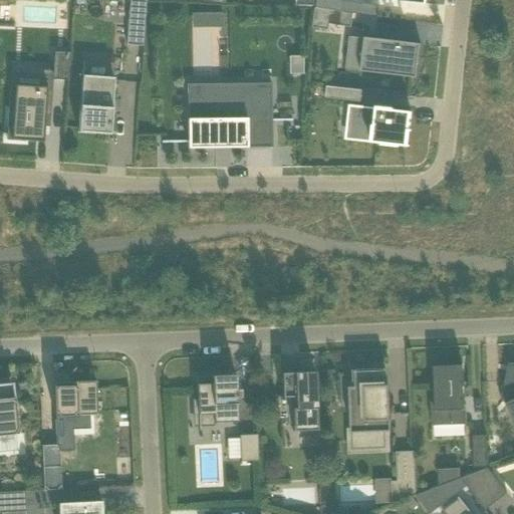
[(293,0),(293,8),(313,9),(313,0),(293,0)]
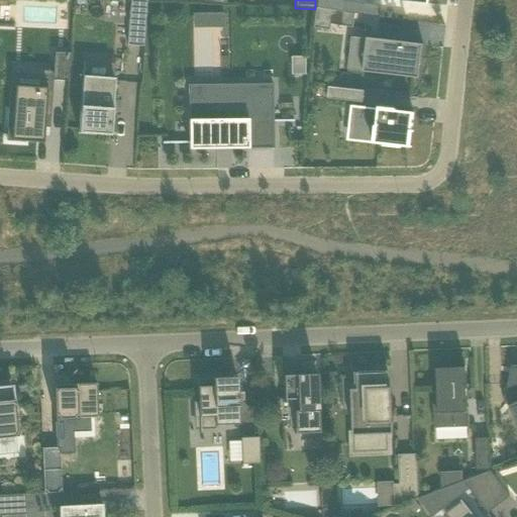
[(328,30),(329,25),(353,27),(355,14),(315,9),(313,28),(328,30)]
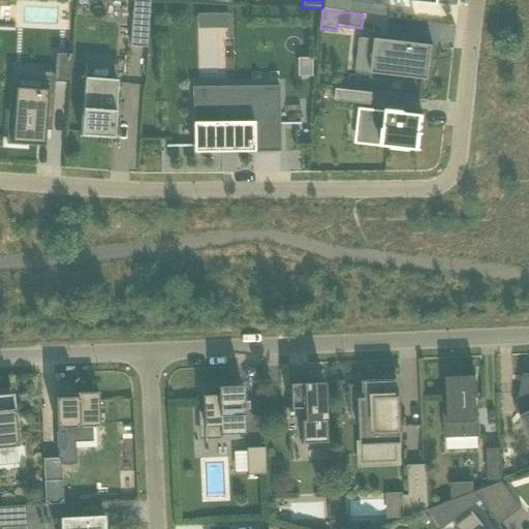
[(130,47),(147,49),(150,13),(133,12),(130,47)]
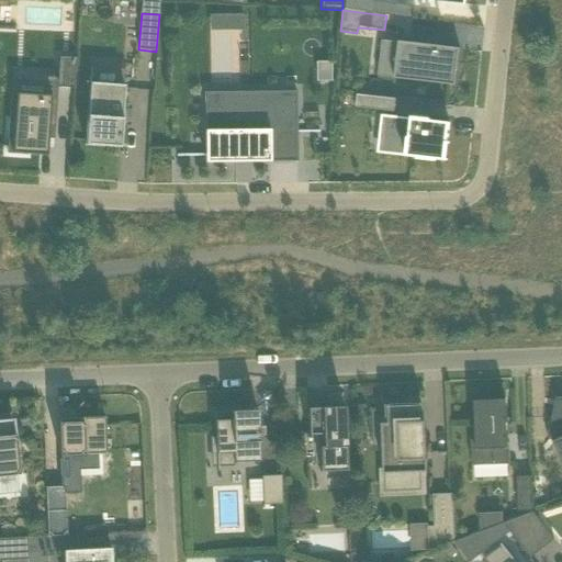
[(243,15),(233,15),(234,31),(243,31),(243,15)]
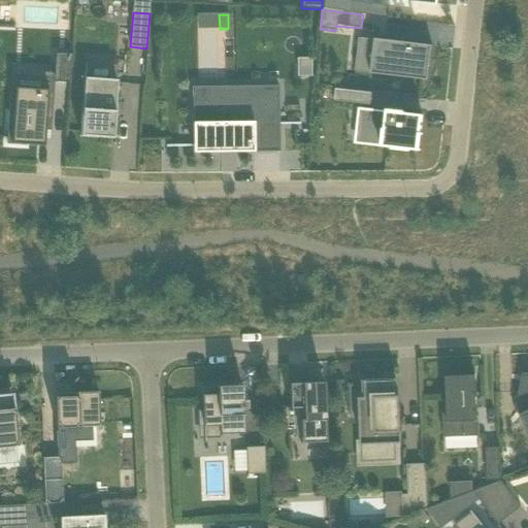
[(432,46),(374,40),(371,74),(428,80),(432,46)]
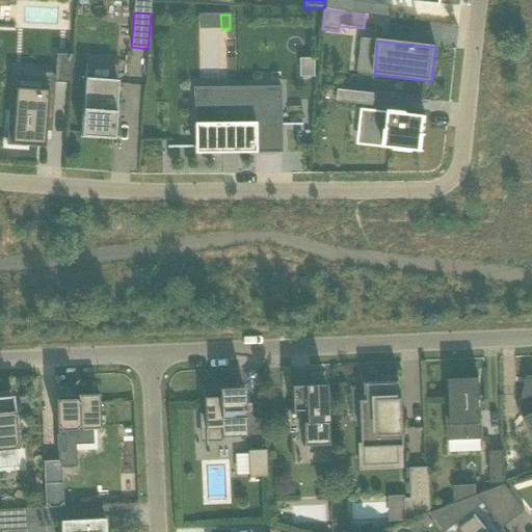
[(72,55),(56,54),(54,83),(70,84),(72,55)]
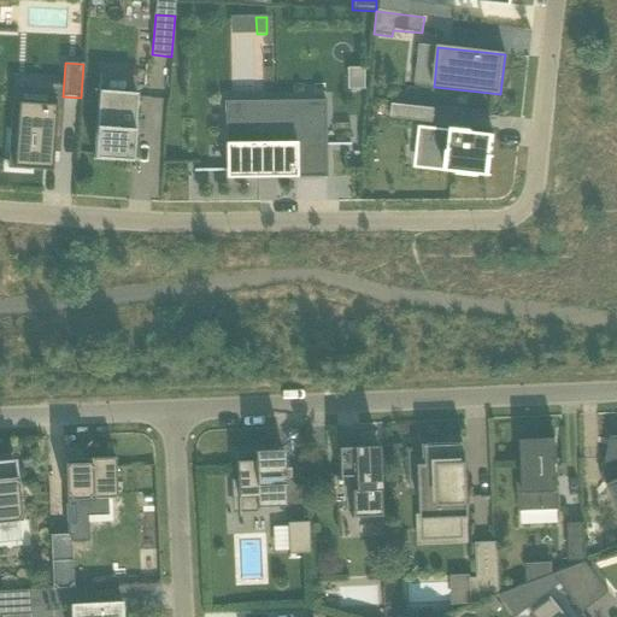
[(347,69),(347,90),(364,89),(364,69),(347,69)]
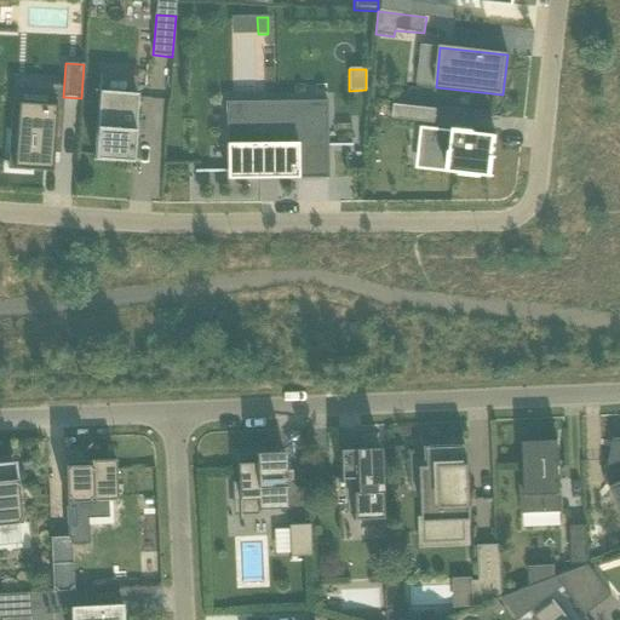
[(133,164),(135,138),(132,138),(133,121),(136,121),(138,97),(104,95),(104,92),(99,92),(95,161),(133,164)]
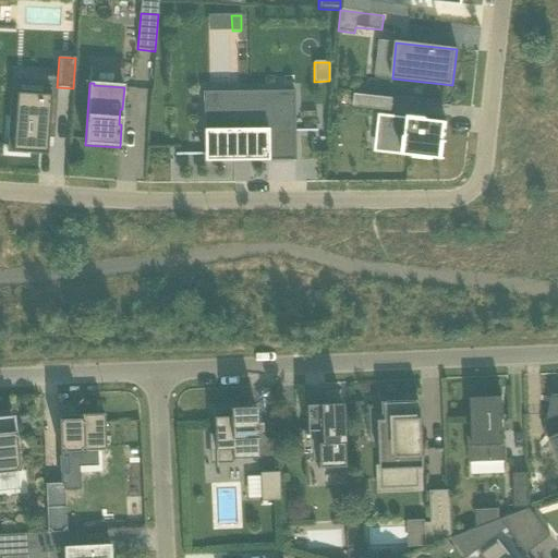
[(53,125),(56,96),(15,93),(14,121),(9,120),(7,152),(47,155),(49,125),(53,125)]
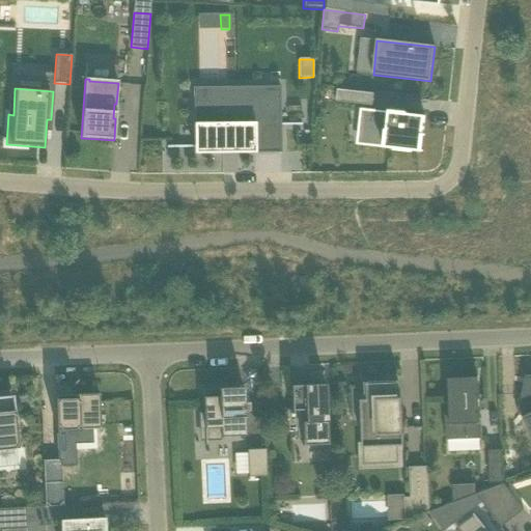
[(331,102),(366,105),(368,93),(333,89),(331,102)]
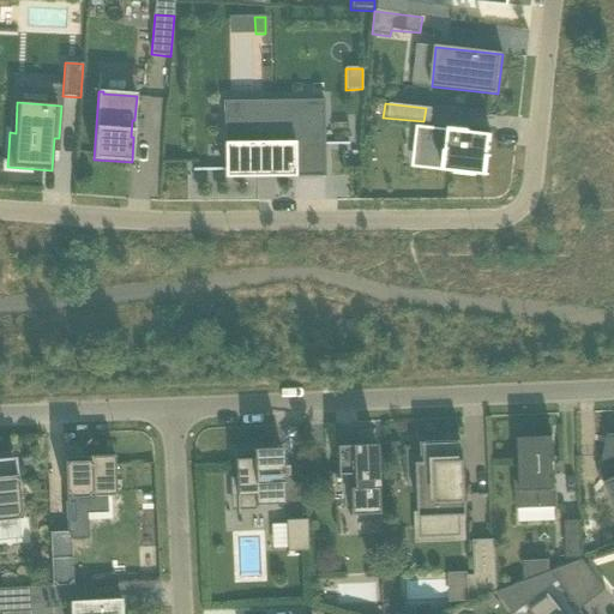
[(294,121),(224,121),(224,174),(275,174),(275,178),(325,178),(325,104),(294,104),(294,121)]
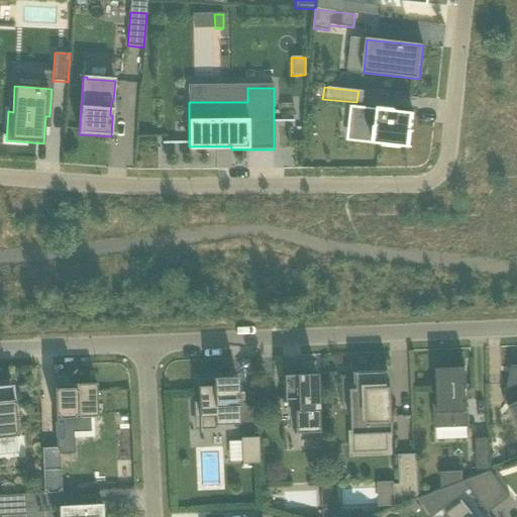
[(351,105),(351,107),(358,108),(353,141),(409,149),(414,114),(396,111),(396,110),(380,107),(379,109),(351,105)]
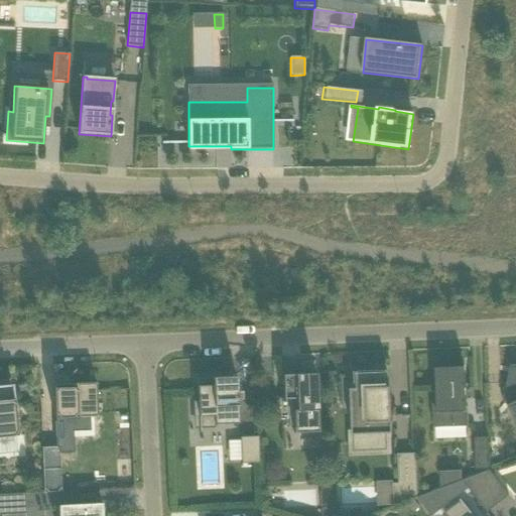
[(515,365),(513,366),(511,366),(511,368),(510,373),(503,401),(505,403),(509,406),(515,412),(515,365)]
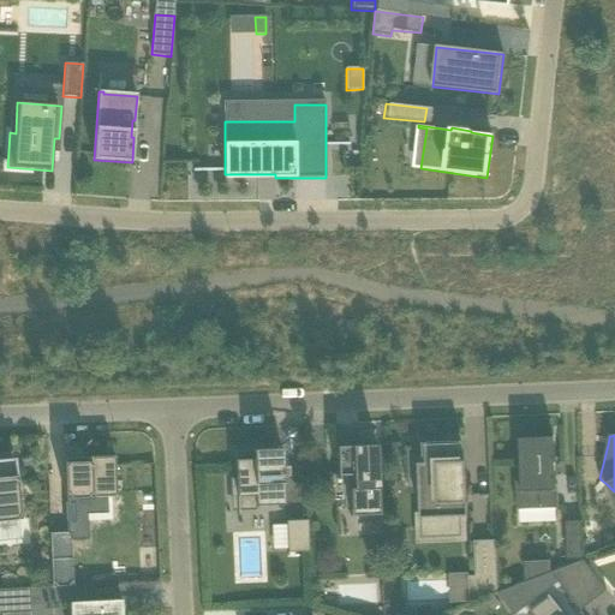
[(556,485),(554,437),(554,436),(538,436),(538,439),(519,440),(521,482),(515,483),(517,509),(559,508),(557,485),(556,485)]
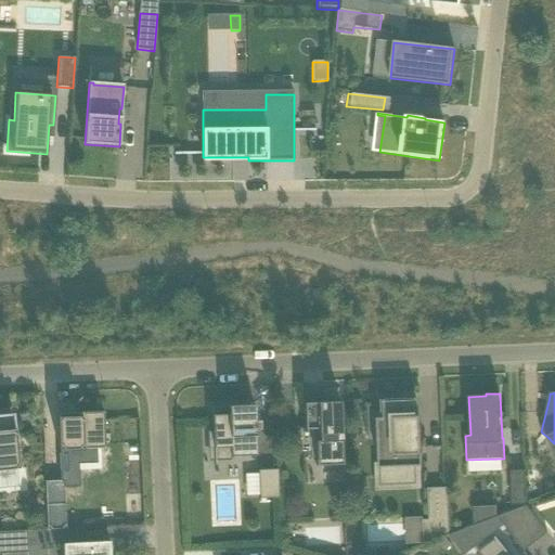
[(424,466),(422,429),(422,417),(418,417),(418,399),(382,401),(383,418),(378,418),(381,468),(395,467),(395,468),(396,468),(397,486),(417,485),(416,467),(424,466)]
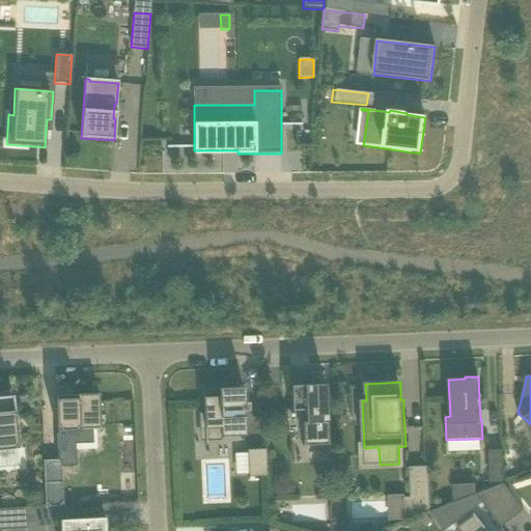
[(305,411),(306,422),(302,422),(303,446),(328,445),(326,385),(290,387),(291,412),(305,411)]
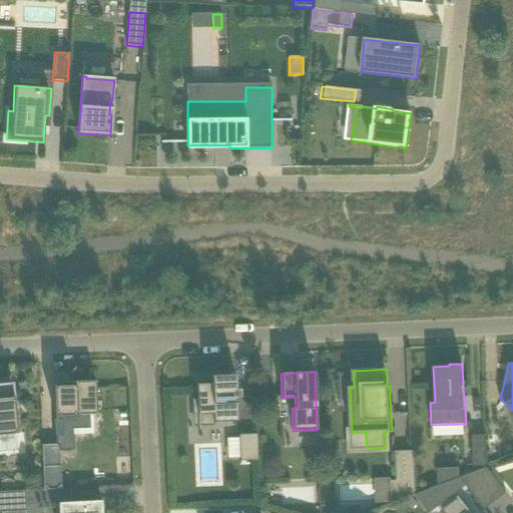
[(195,377),(197,400),(192,400),(193,415),(197,415),(213,415),(213,423),(237,422),(235,376),(195,377)]
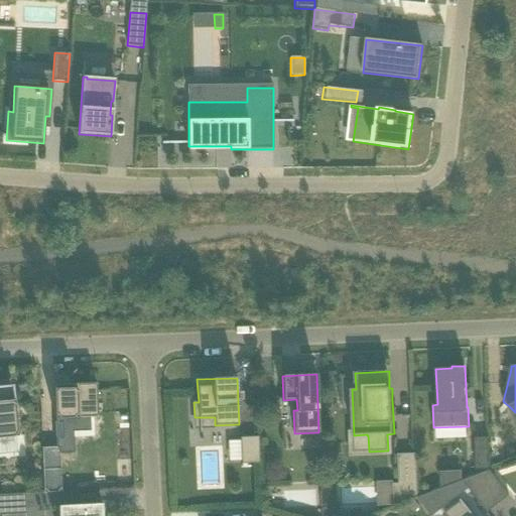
[(53,385),(53,390),(54,419),(98,416),(96,384),(53,385)]
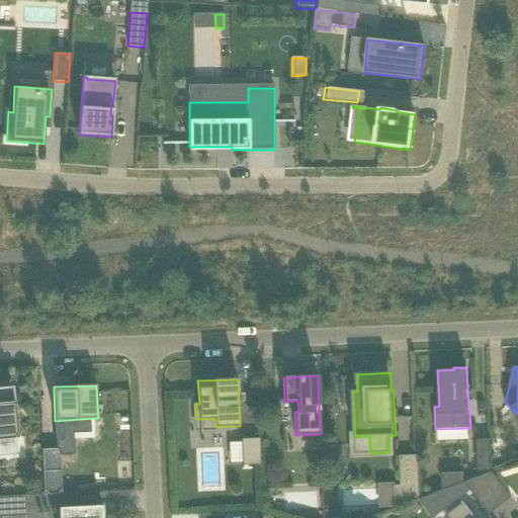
[(0,439),(16,438),(12,387),(0,387),(0,439)]
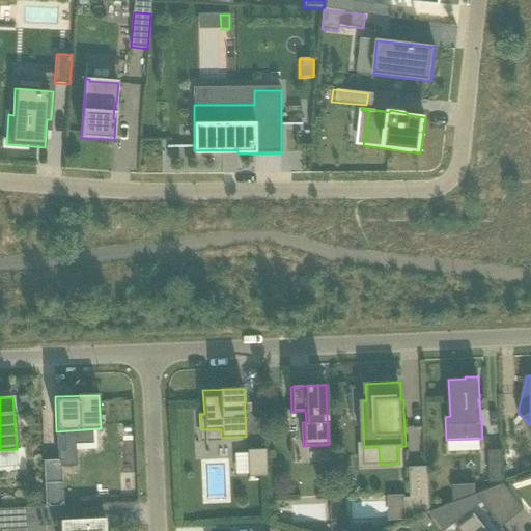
[(267,477),(266,450),(247,450),(248,477),(267,477)]
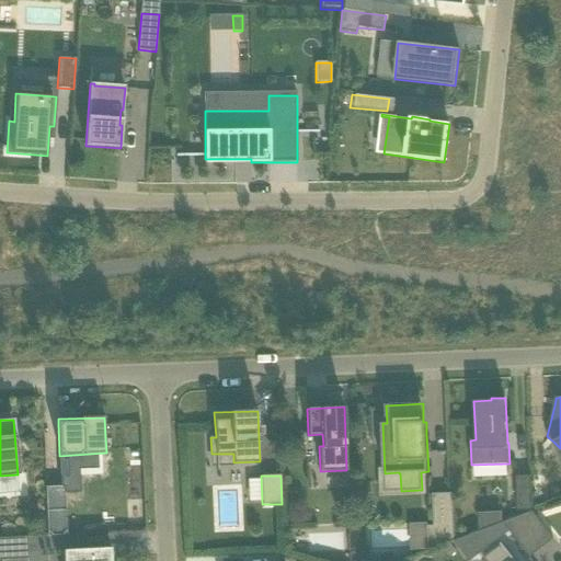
[(533,511),(530,476),(516,476),(517,511),(533,511)]
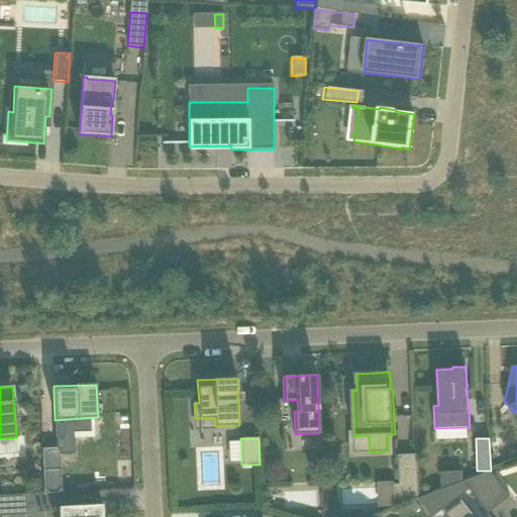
[(42,449),(44,494),(62,493),(60,448),(42,449)]
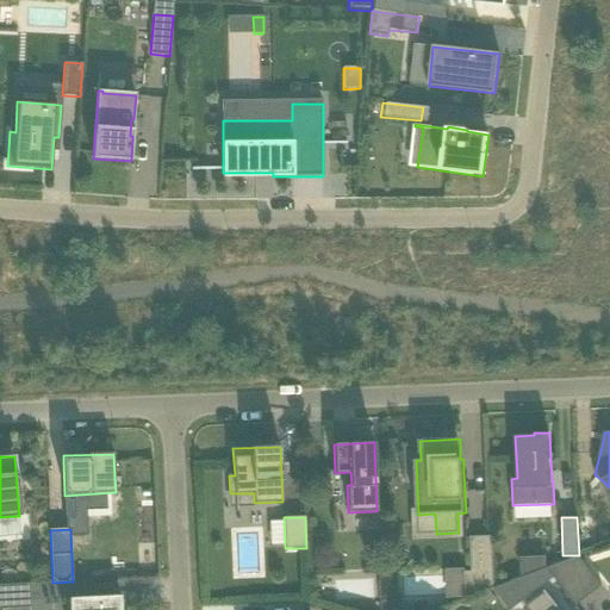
[(495,587),(492,536),(471,537),(472,572),(466,572),(467,598),(495,587)]
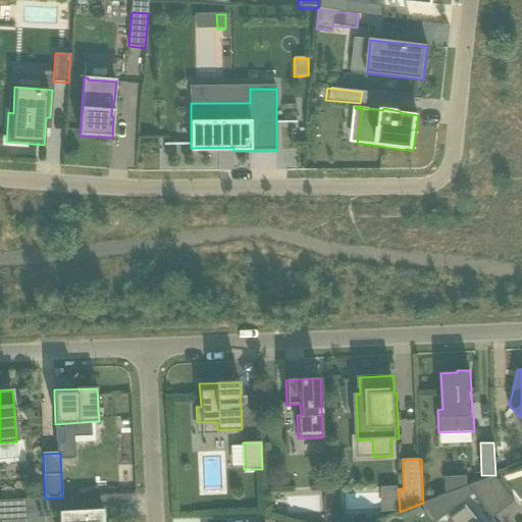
[(492,519),(516,502),(496,476),(468,486),(474,494),(492,519)]
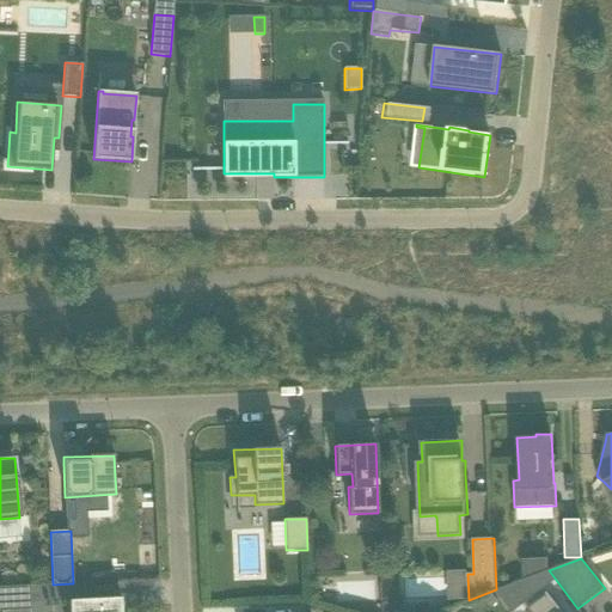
[(533,597),(556,580),(549,570),(524,580),(519,581),(533,597)]
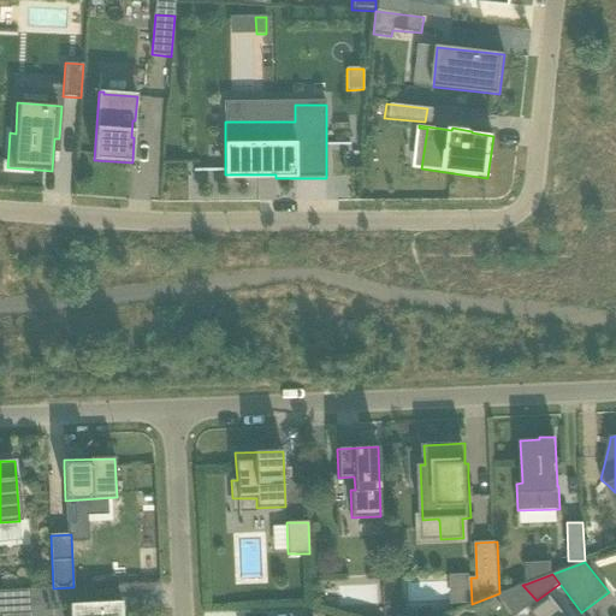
[(450,582),(414,584),(415,600),(450,598),(450,582)]
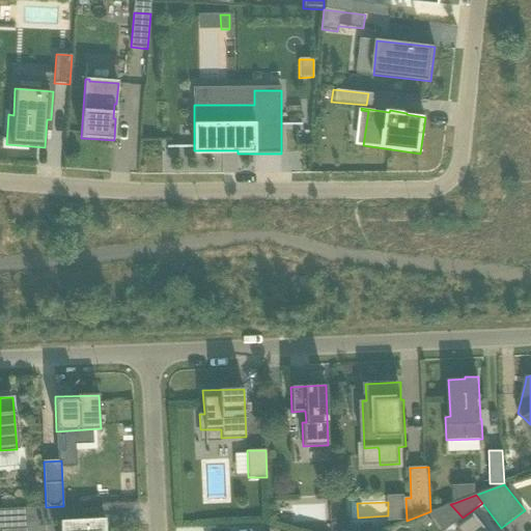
[(0,530),(27,529),(26,508),(0,509),(0,530)]
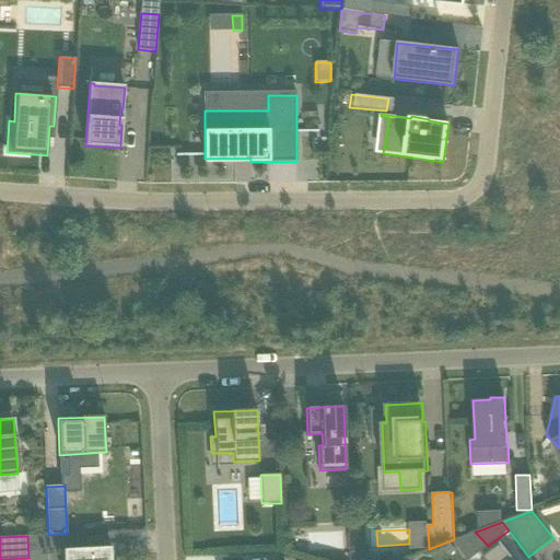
[(514,559),(501,543),(500,543),(500,544),(483,557),(485,559),(514,559)]
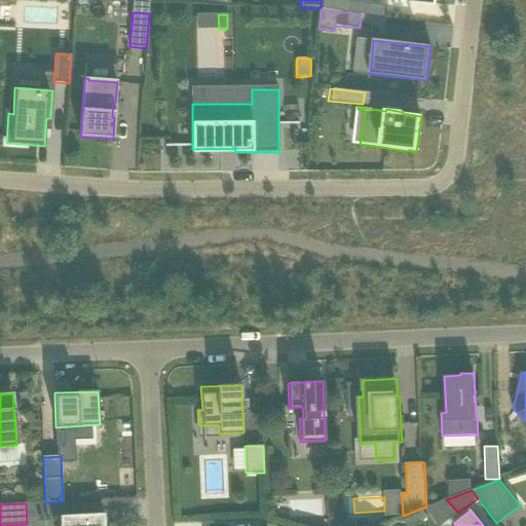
[(105,525),(105,524),(101,524),(100,514),(60,516),(60,525),(105,525)]
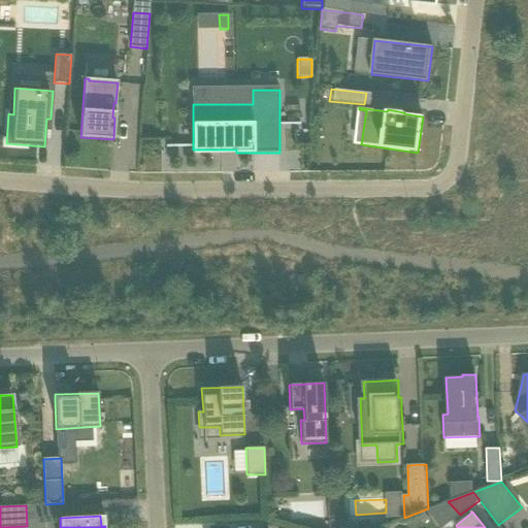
[(341,527),(341,519),(330,520),(330,527),(341,527)]
